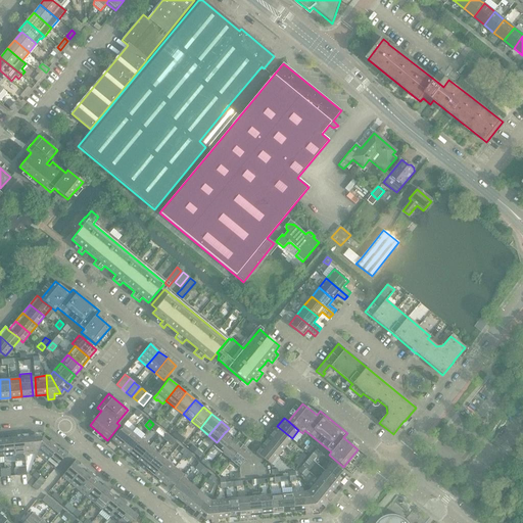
[(158,428),(153,424),(149,429),(154,432),(158,428)]
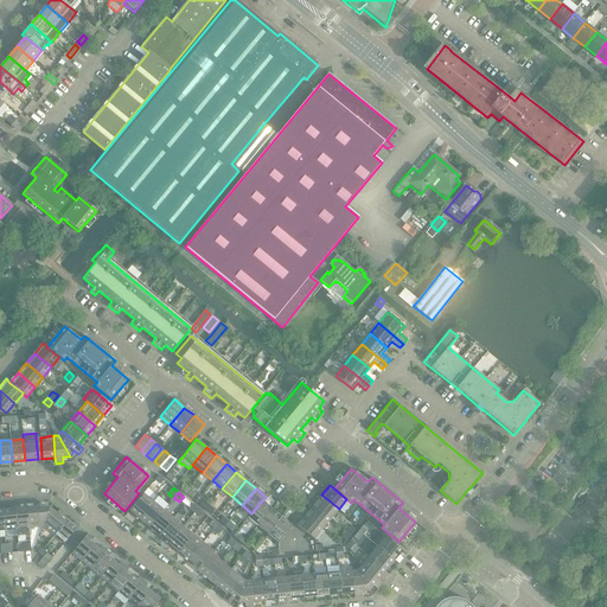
[(129,511),(139,519),(153,502),(144,493),(129,511)]
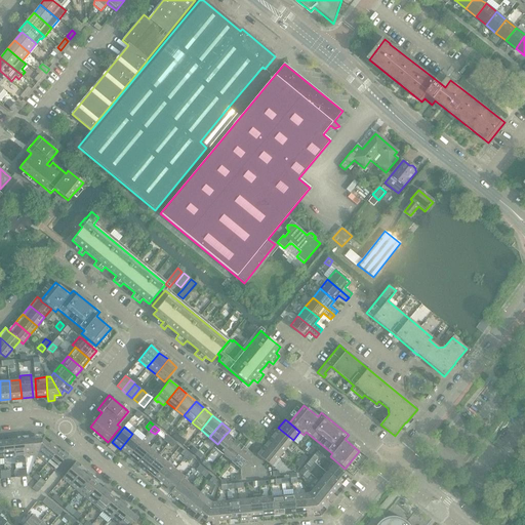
[(286,449),(293,440),(278,428),(271,437),(286,449)]
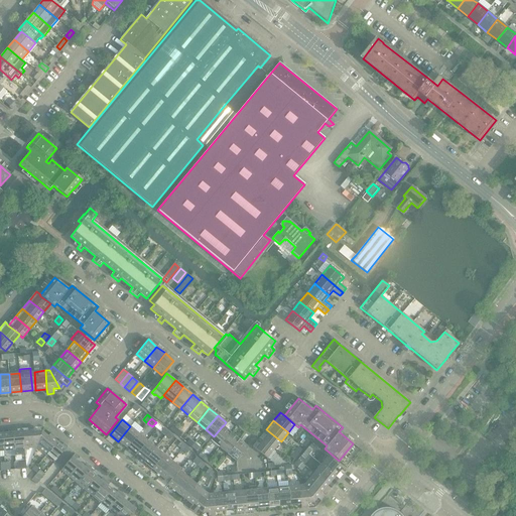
[(211,439),(219,446),(231,432),(223,426),(223,425),(214,436),(211,439)]
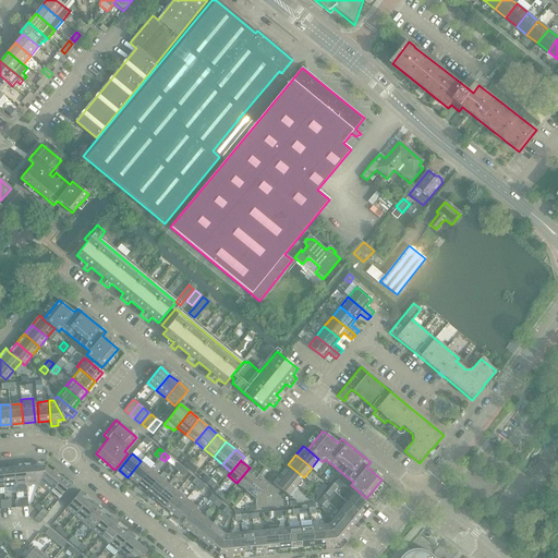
[(149,469),(141,461),(128,477),(137,485),(149,469)]
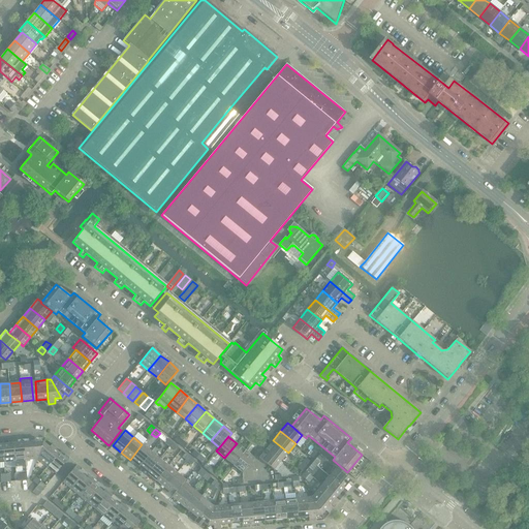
[(29,442),(23,442),(25,460),(37,459),(42,442),(34,443),(34,438),(29,439),(29,442)]
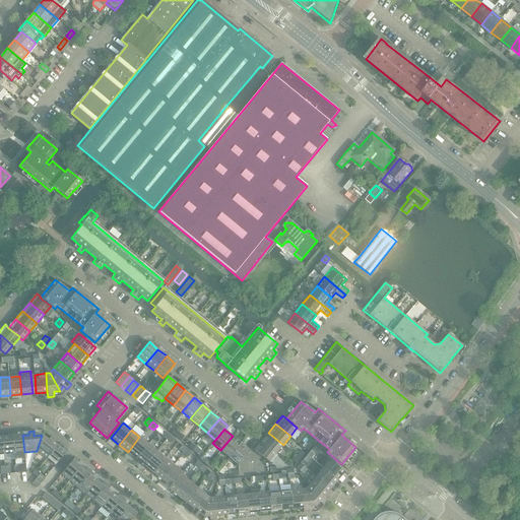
[(160,436),(166,440),(170,436),(165,432),(160,436)]
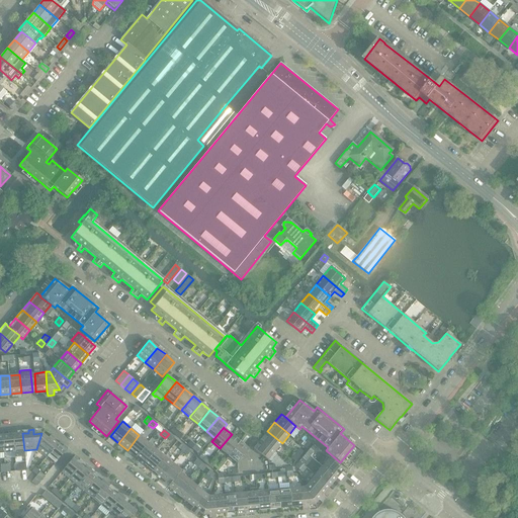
[(8,434),(2,435),(4,452),(14,451),(12,431),(7,431),(8,434)]
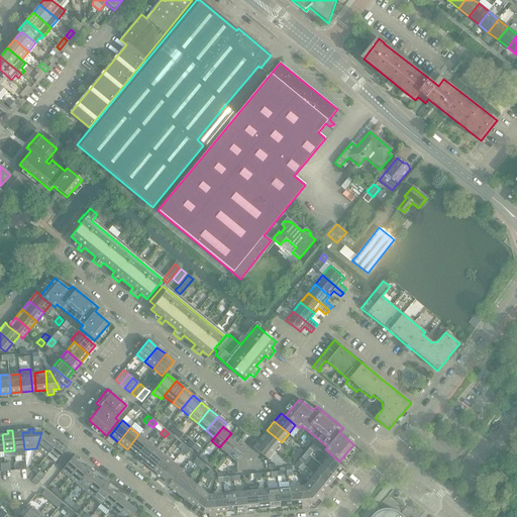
[(17,430),(12,430),(14,450),(24,449),(22,432),(17,433),(17,430)]
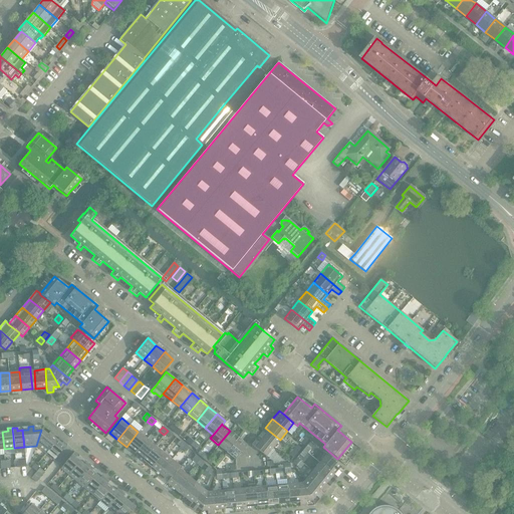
[(273,448),(280,440),(265,428),(259,436),(273,448)]
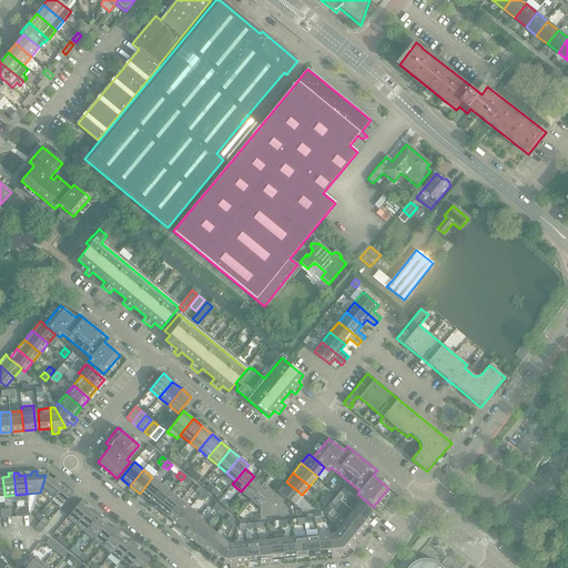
[(52,480),(46,475),(40,493),(51,501),(63,487),(58,483),(60,480),(56,476),(52,480)]
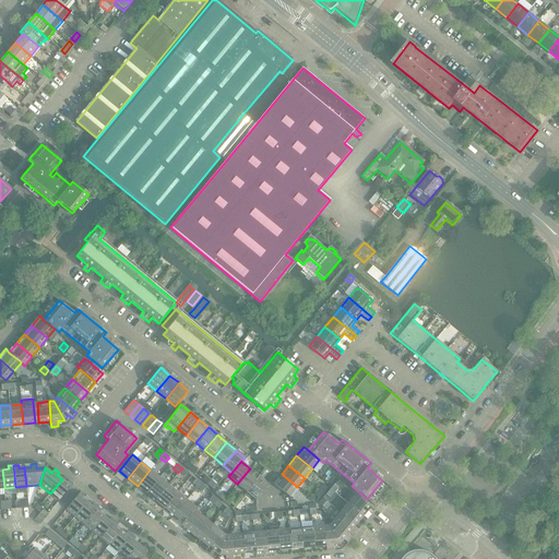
[(188,472),(182,468),(178,473),(183,477),(188,472)]
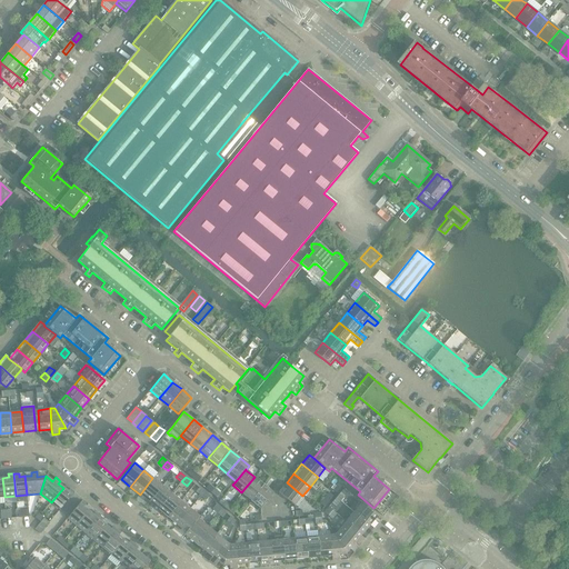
[(241,492),(251,500),(265,485),(255,477),(241,492)]
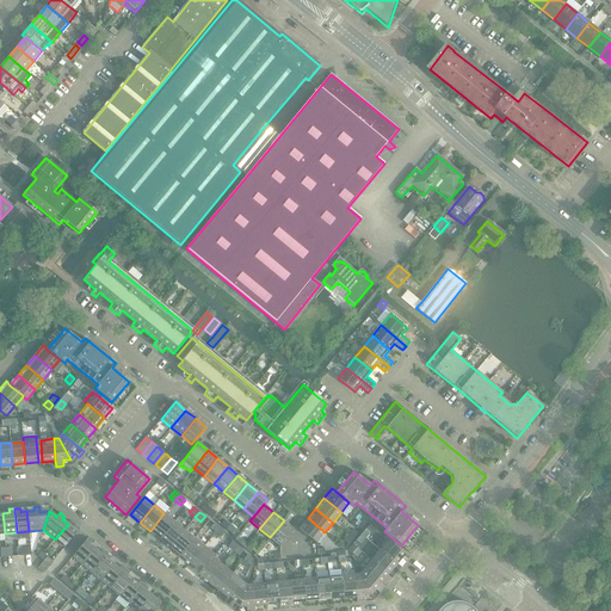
[(174,522),(164,513),(150,531),(160,539),(174,522)]
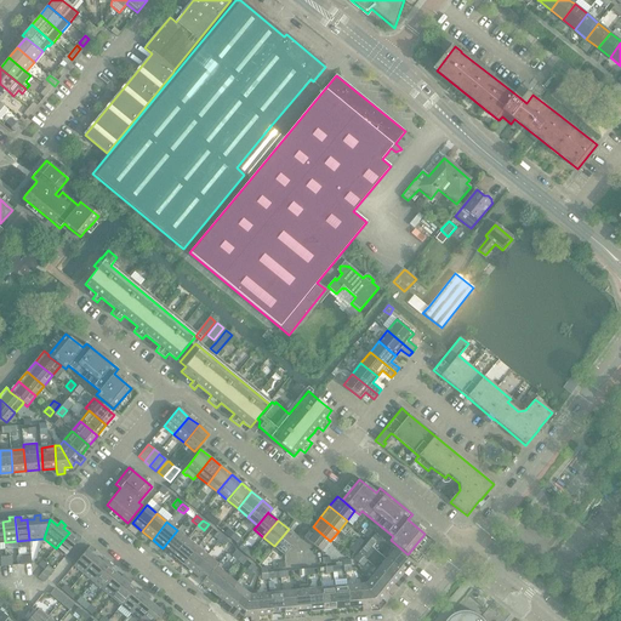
[(322,552),(330,541),(313,527),(303,537),(322,552)]
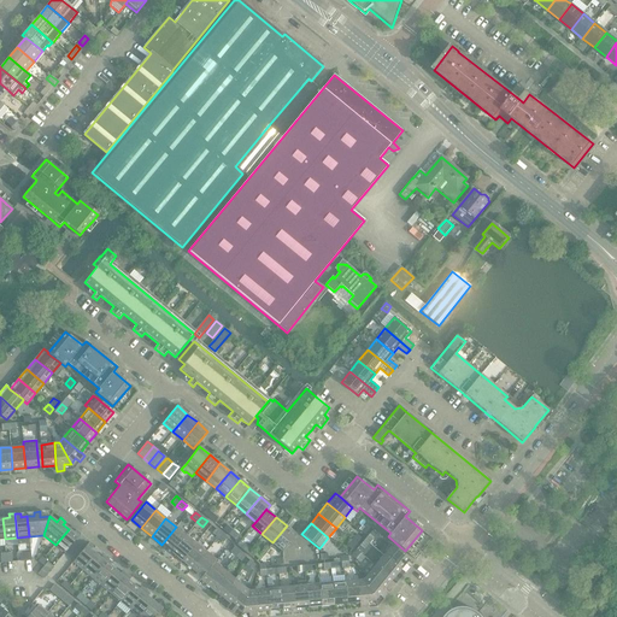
[(297,534),(287,526),(272,542),(282,551),(297,534)]
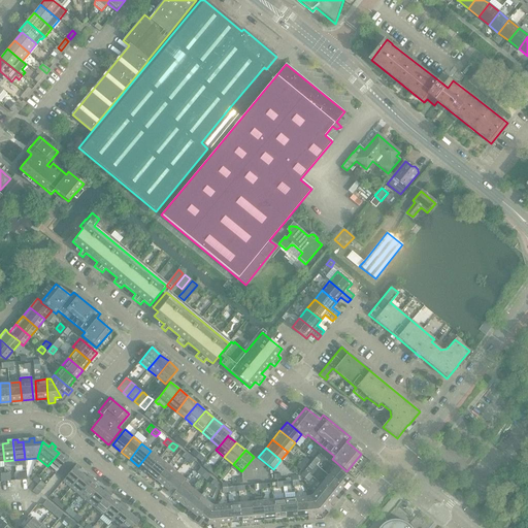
[(159,458),(151,451),(138,466),(146,472),(159,458)]
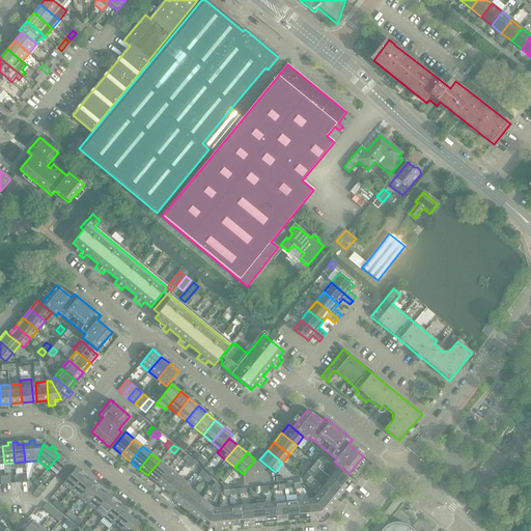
[(182,459),(187,464),(190,458),(186,454),(182,459)]
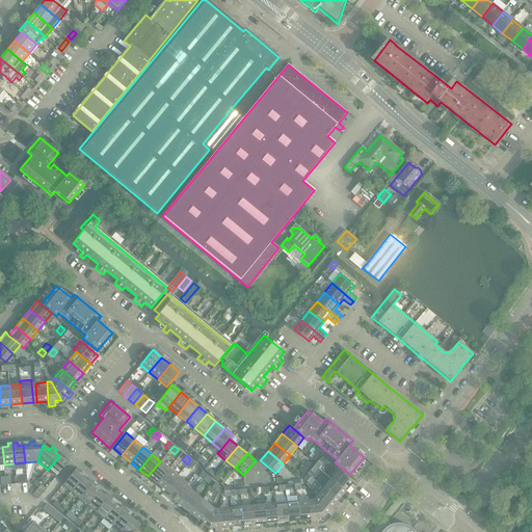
[(63,459),(59,456),(48,470),(56,477),(70,460),(65,457),(63,459)]
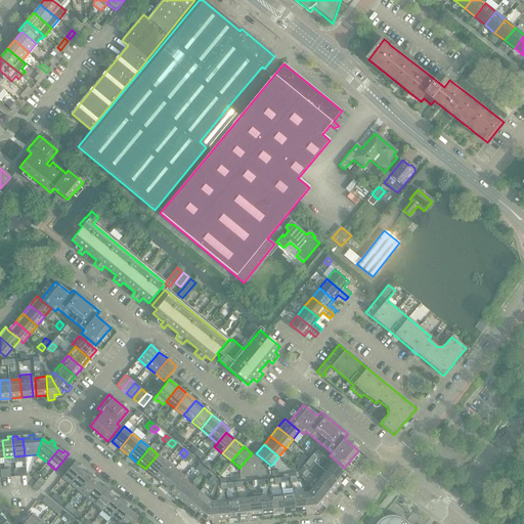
[(192,456),(187,452),(184,457),(188,462),(192,456)]
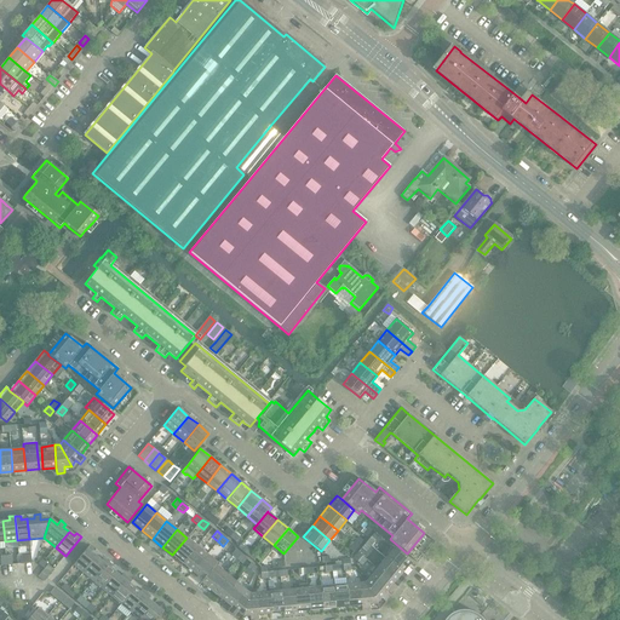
[(357,537),(352,543),(359,547),(363,541),(357,537)]
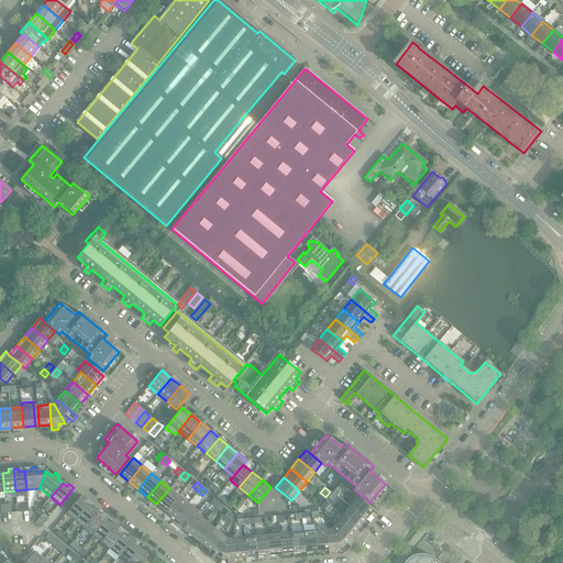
[(178,496),(169,488),(156,504),(166,511),(178,496)]
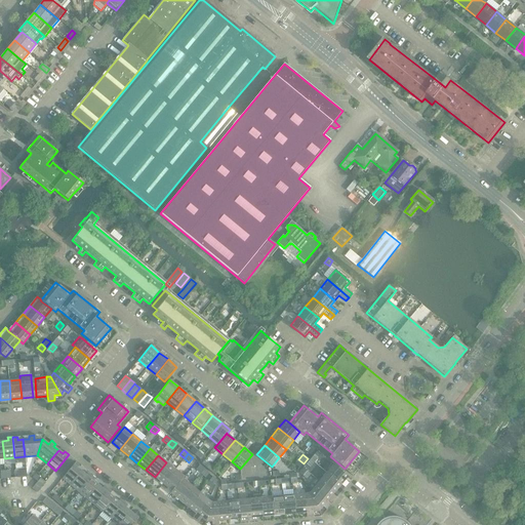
[(311,468),(315,463),(310,459),(307,465),(311,468)]
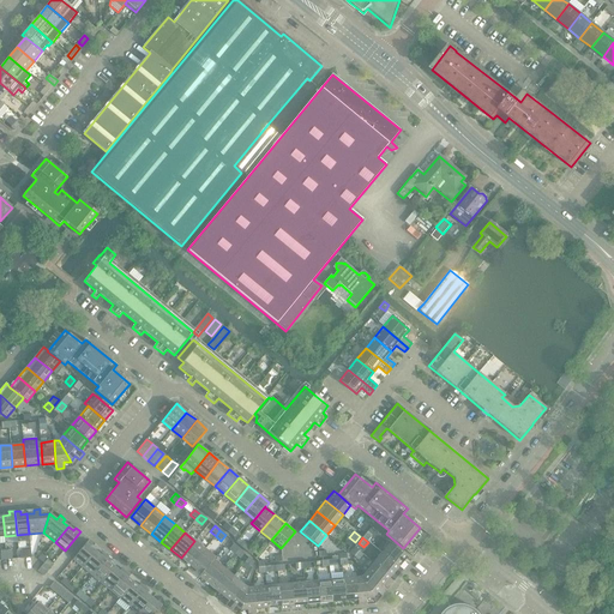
[(72,559),(82,567),(95,552),(90,547),(92,545),(88,541),(72,559)]
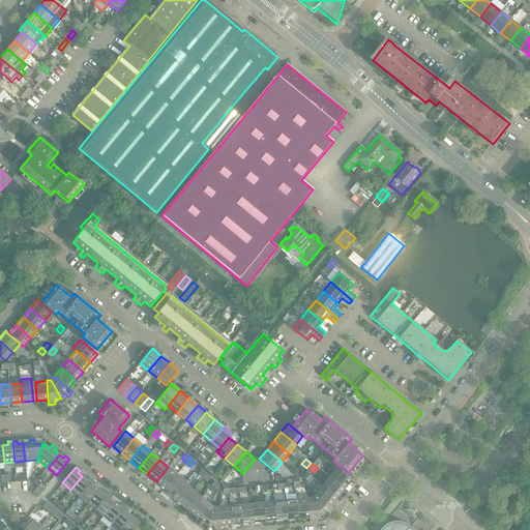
[(177,474),(168,467),(156,481),(165,489),(177,474)]
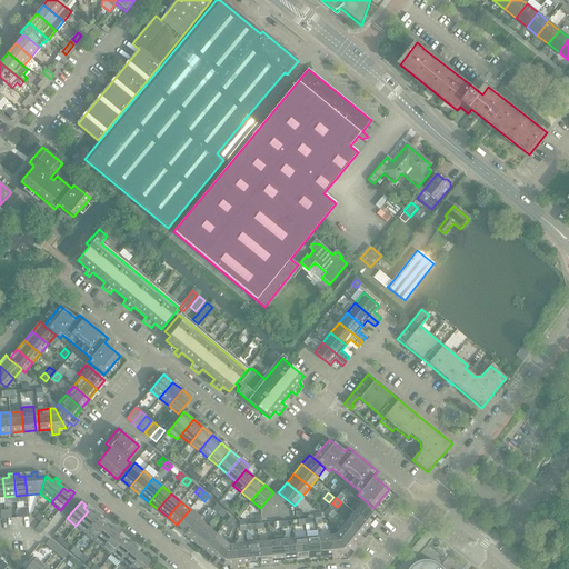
[(361,502),(353,512),(369,526),(377,516),(361,502)]
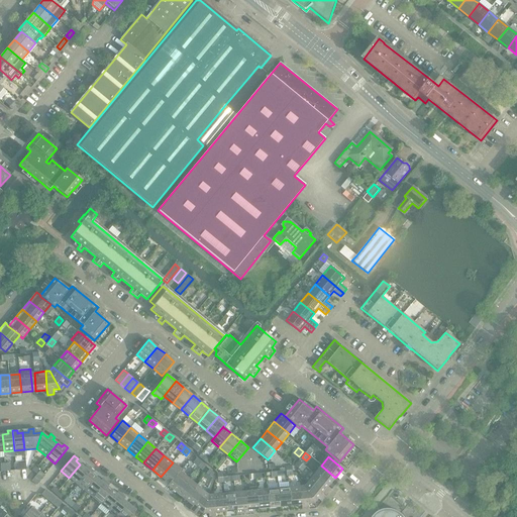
[(193,462),(197,467),(201,462),(196,458),(193,462)]
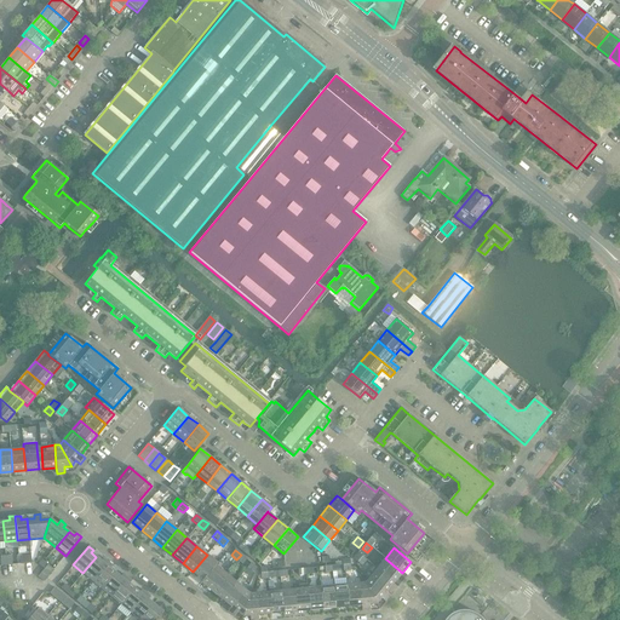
[(362,566),(367,560),(359,554),(354,558),(362,566)]
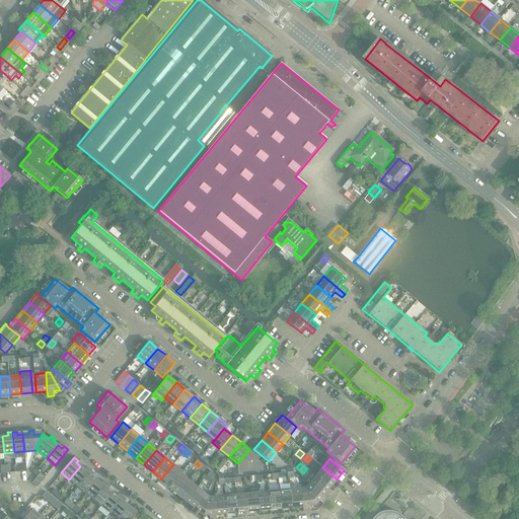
[(181,471),(173,464),(161,478),(169,486),(179,472),(180,473),(181,471)]
